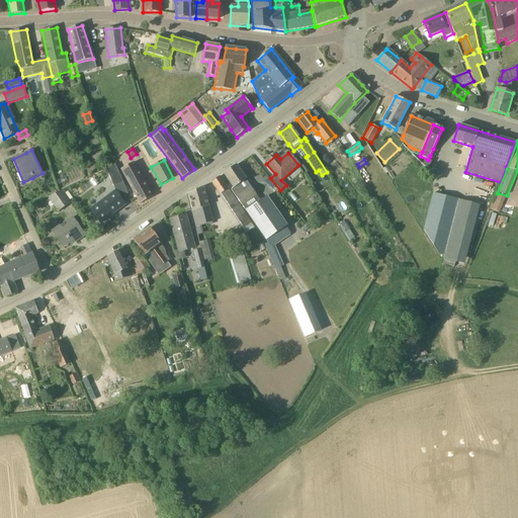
[(134,163),(121,170),(140,204),(153,197),(134,163)]
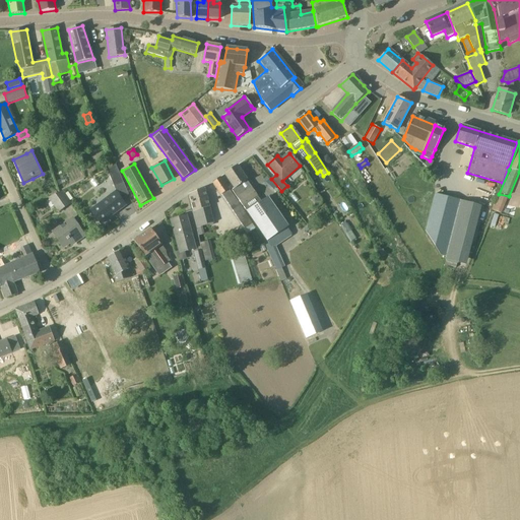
[(276,247),(291,236),(286,229),(288,228),(268,197),(261,202),(237,166),(224,175),(235,189),(232,190),(238,198),(247,211),(246,211),(269,244),(266,246),(276,270),(275,271),(279,280),(284,278),(280,270),(284,267),(276,247)]
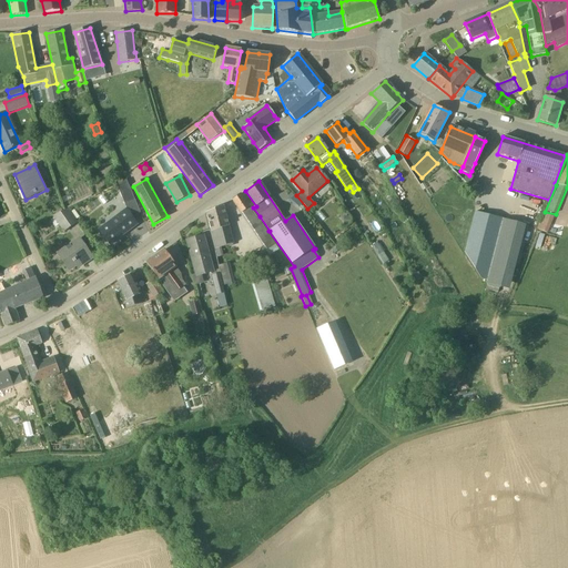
[(127,182),(118,185),(125,205),(134,201),(127,182)]
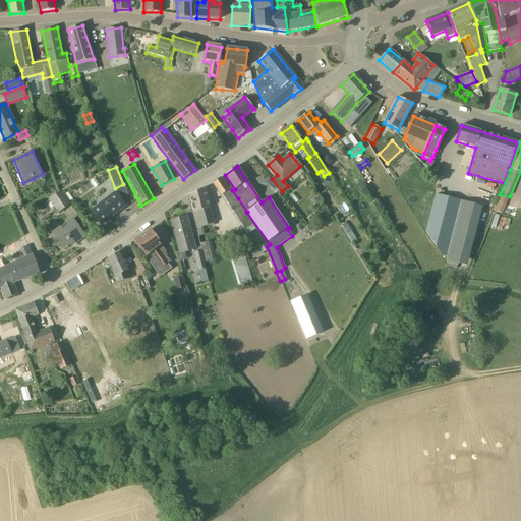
[(252,225),(221,178),(213,183),(222,195),(220,196),(243,231),(252,225)]
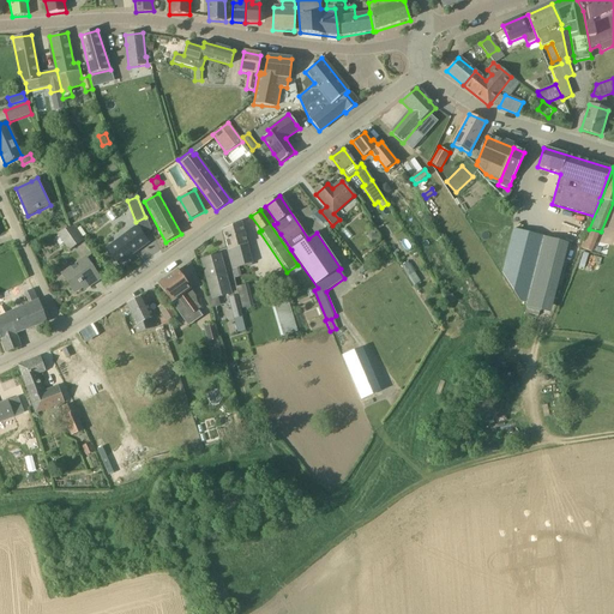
[(241,223),(222,229),(233,270),(252,264),(241,223)]
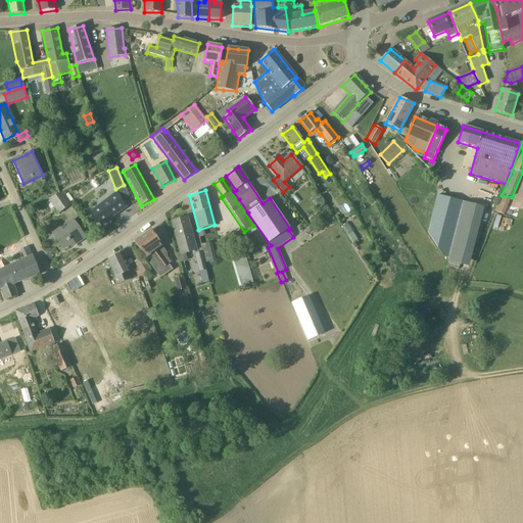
[(72,205),(62,193),(48,199),(49,201),(58,214),(72,205)]
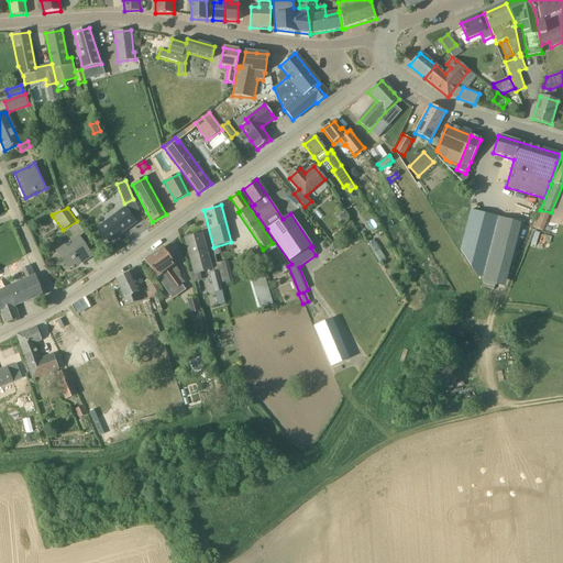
[(136,223),(124,208),(98,228),(109,243),(136,223)]
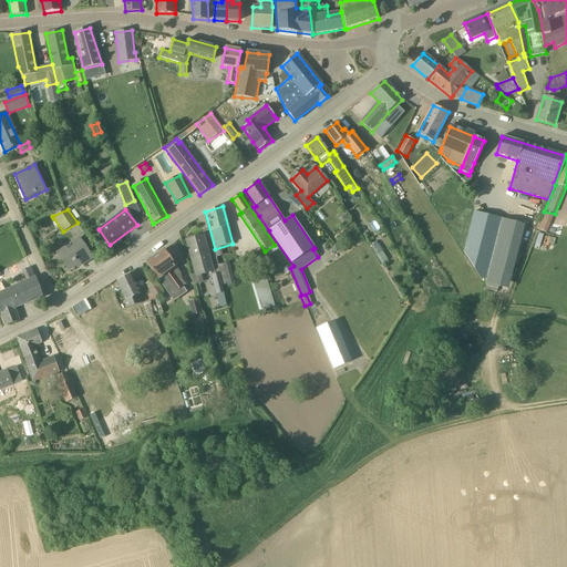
[(502,219),(475,213),(464,255),(483,282),(485,284),(502,219)]
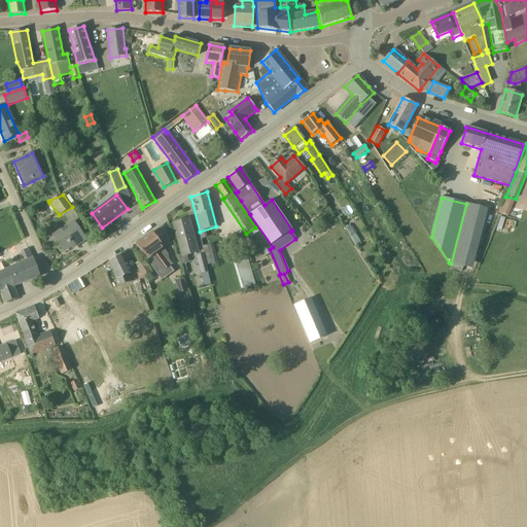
[(514,202),(504,198),(498,213),(507,217),(514,202)]
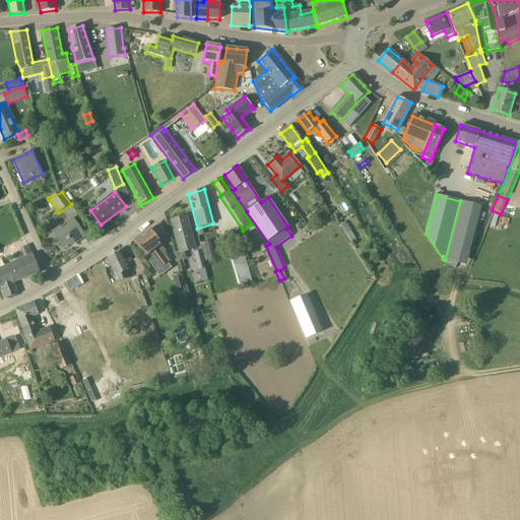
[(195,249),(186,216),(171,220),(180,253),(195,249)]
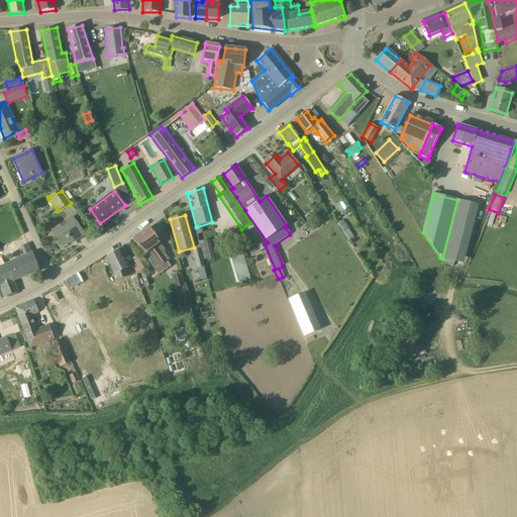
[(84,235),(72,218),(53,231),(63,246),(74,239),(75,241),(84,235)]
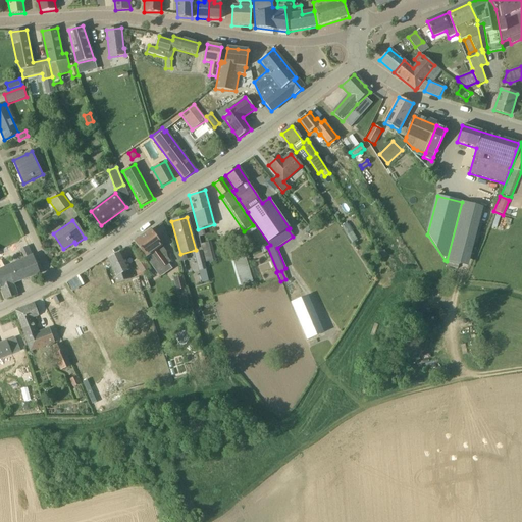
[(352,243),(356,241),(346,223),(342,226),(352,243)]
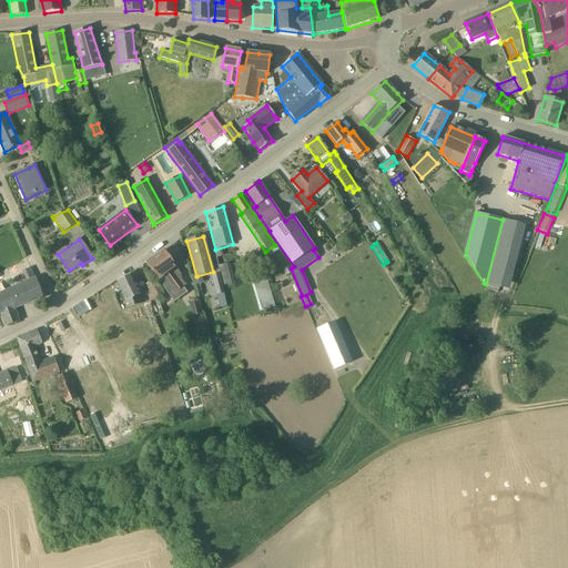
[(176,267),(164,251),(146,264),(159,281),(170,297),(183,287),(171,271),(176,267)]
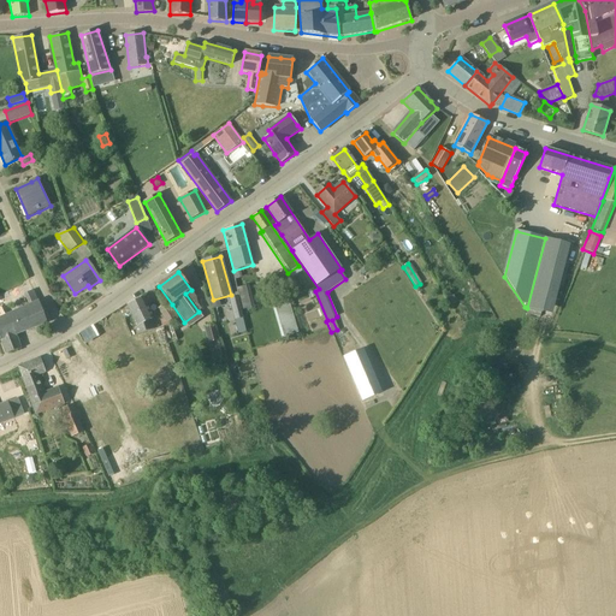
[(250,286),(238,289),(242,311),(255,308),(250,286)]
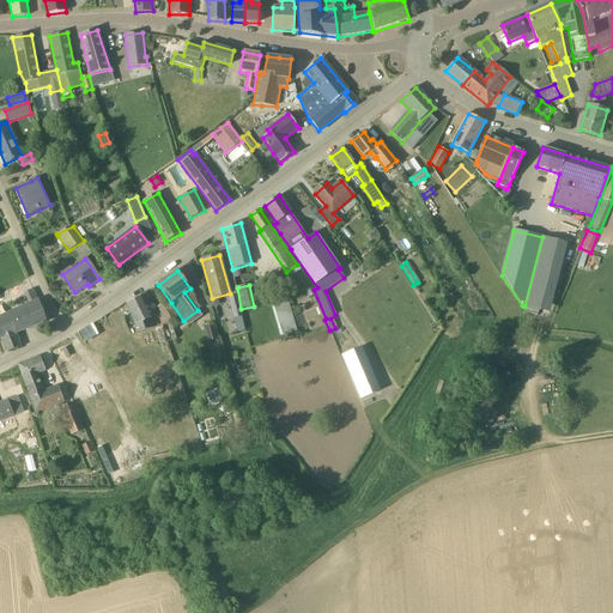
[(17,333),(38,326),(47,322),(38,299),(34,289),(23,293),(28,304),(6,315),(2,307),(0,307),(0,335),(6,352),(22,347),(17,333)]
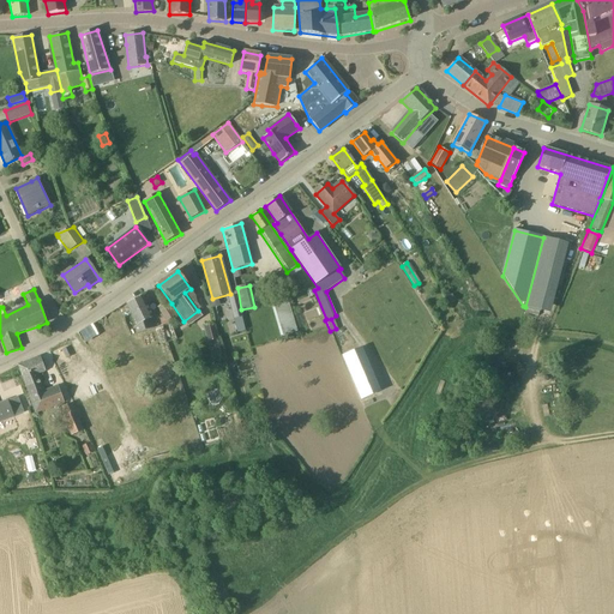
[(286,294),(269,299),(281,336),(298,330),(286,294)]
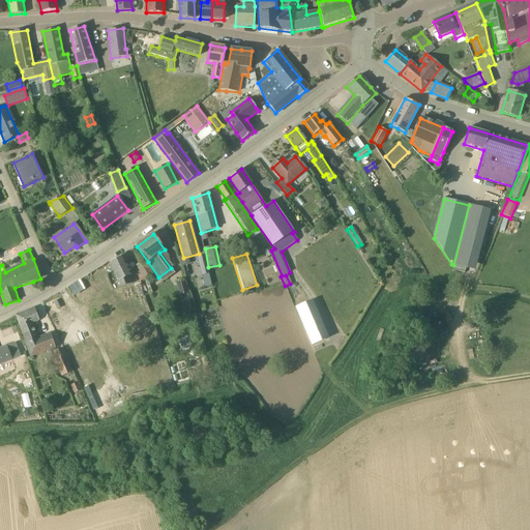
[(393,261),(389,255),(385,257),(389,264),(393,261)]
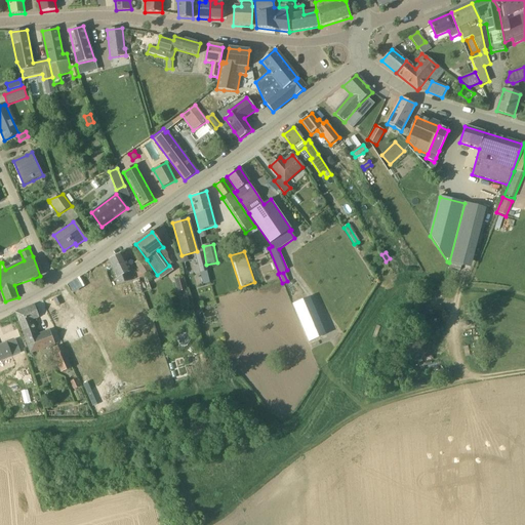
[(121,254),(109,260),(117,278),(115,279),(117,285),(131,281),(128,273),(130,273),(121,254)]
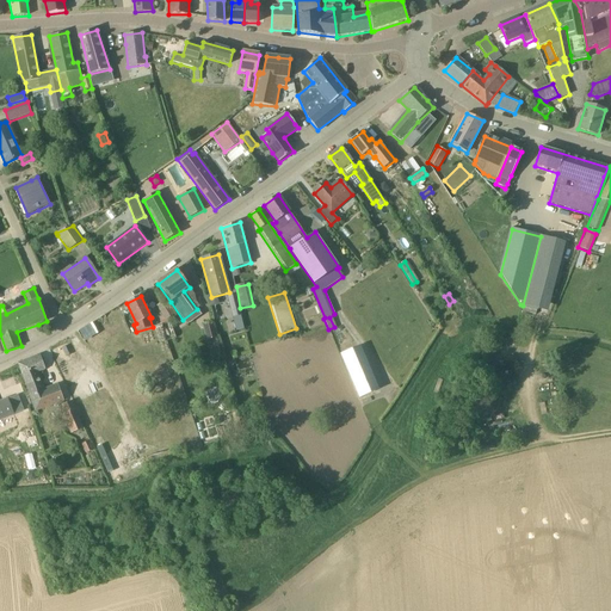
[(236,296),(228,297),(236,331),(245,329),(241,315),(236,296)]
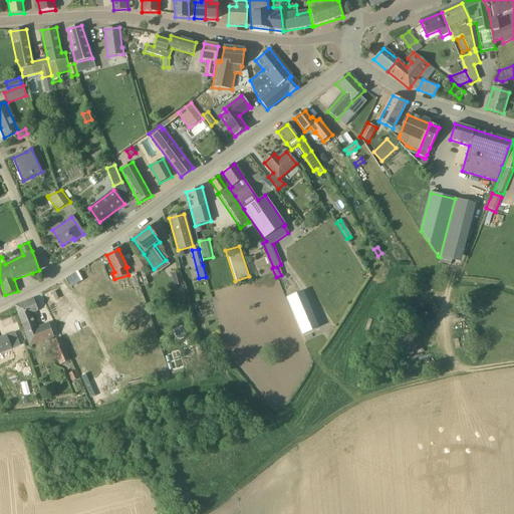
[(139,253),(133,257),(140,269),(147,265),(139,253)]
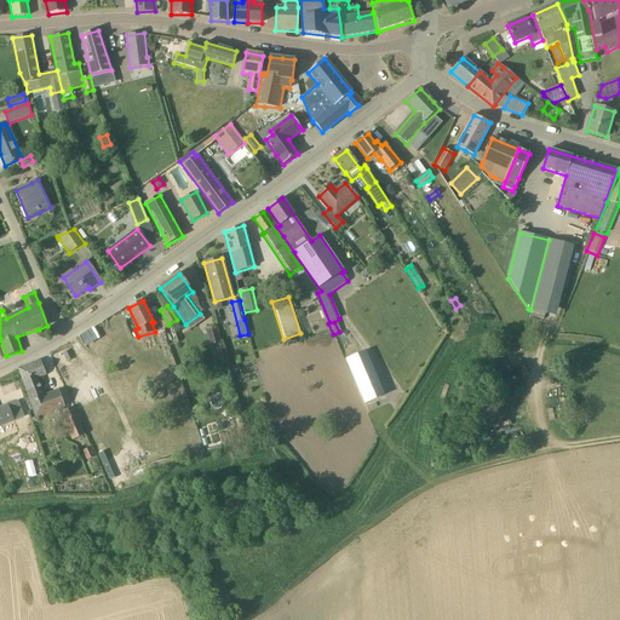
[(105,319),(78,336),(85,346),(113,329),(105,319)]
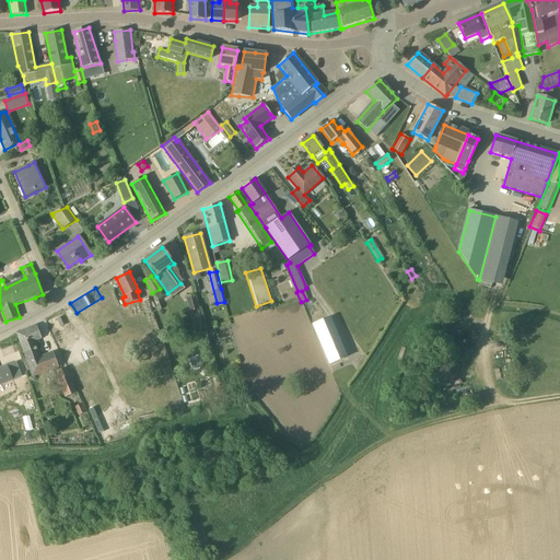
[(156,294),(148,298),(153,313),(162,310),(156,294)]
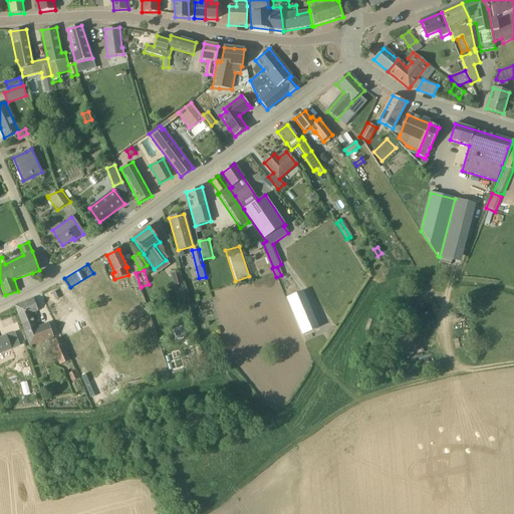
[(182,284),(179,272),(171,274),(178,298),(185,296),(182,284)]
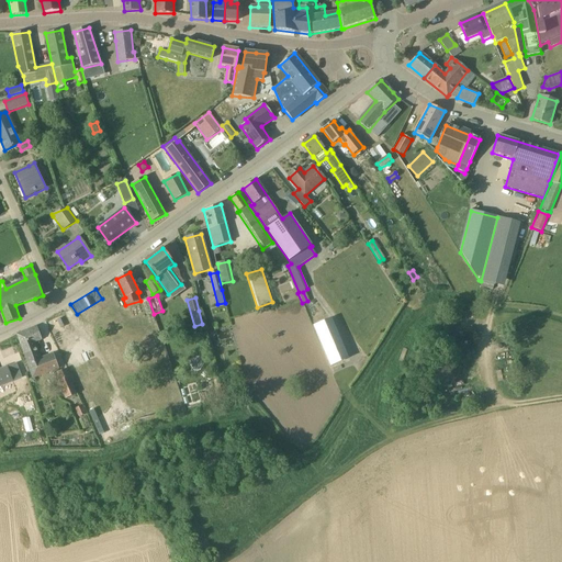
[(69,371),(86,364),(64,314),(47,321),(69,371)]
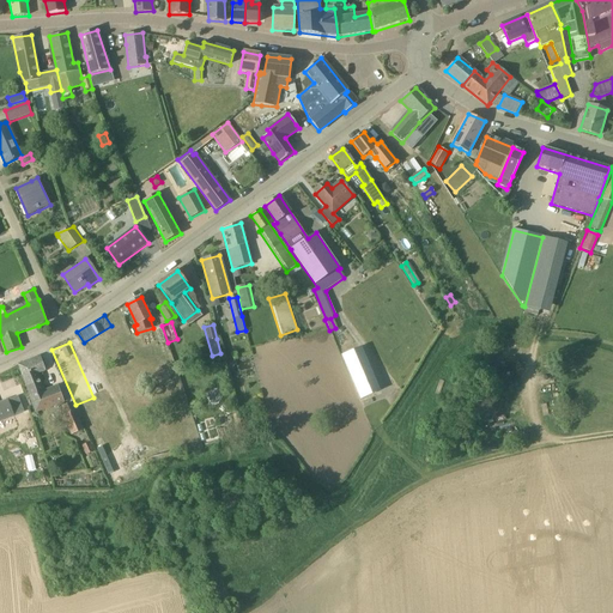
[(362,346),(341,354),(360,398),(381,389),(362,346)]
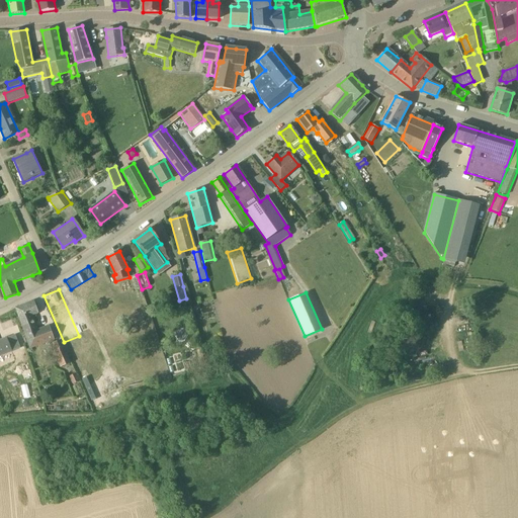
[(38,313),(33,301),(16,309),(30,348),(54,340),(49,327),(37,332),(31,316),(38,313)]
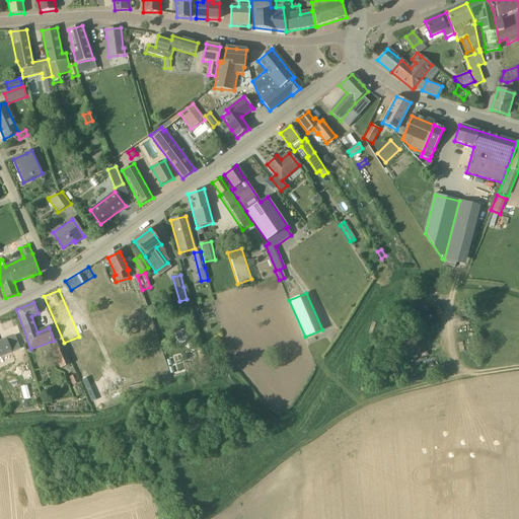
[(0,357),(21,349),(16,336),(6,340),(0,342),(0,357)]
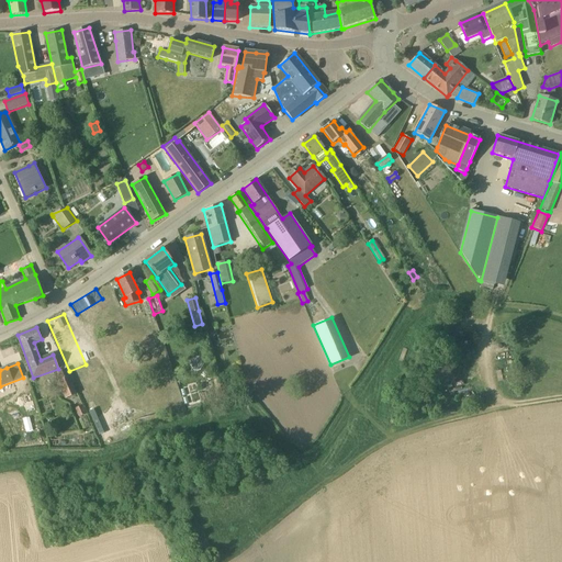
[(65,371),(57,373),(60,380),(56,382),(60,393),(63,392),(65,397),(74,394),(65,371)]
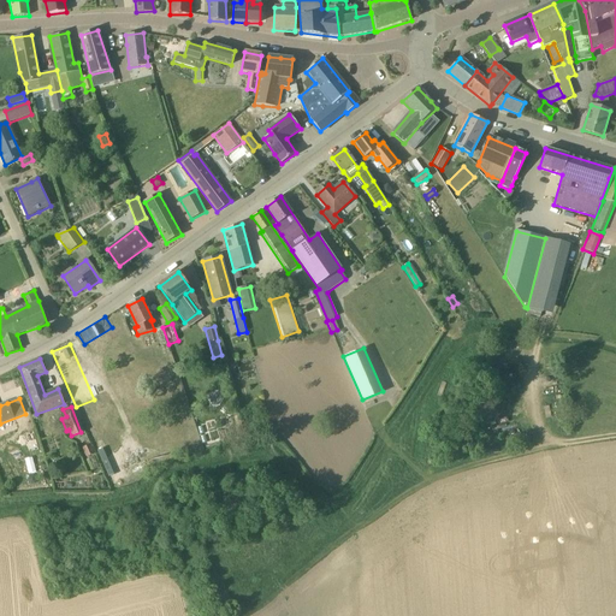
[(89,444),(82,448),(87,456),(93,454),(89,444)]
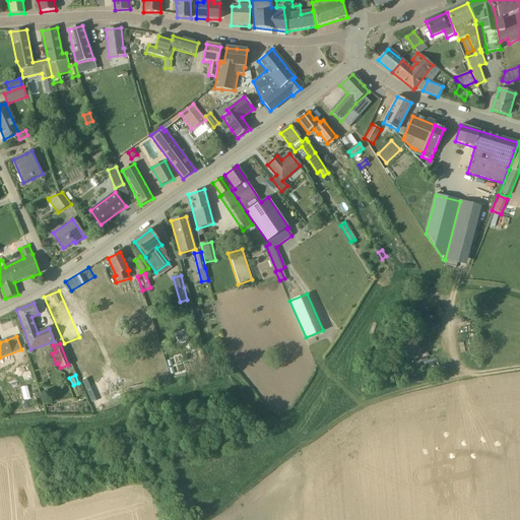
[(79,385),(73,388),(76,396),(83,394),(79,385)]
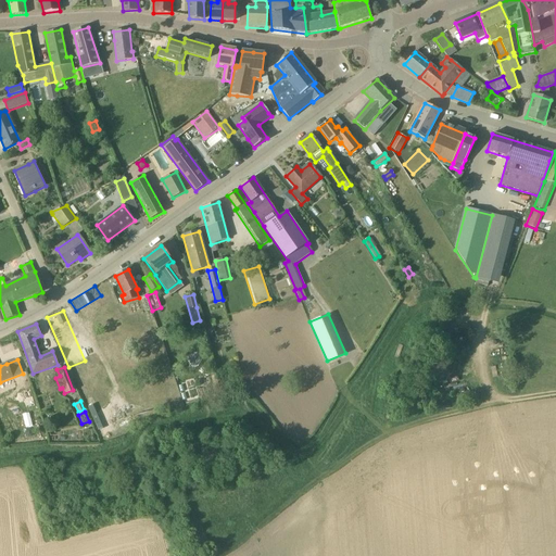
[(139,475),(127,478),(129,487),(141,482),(139,475)]
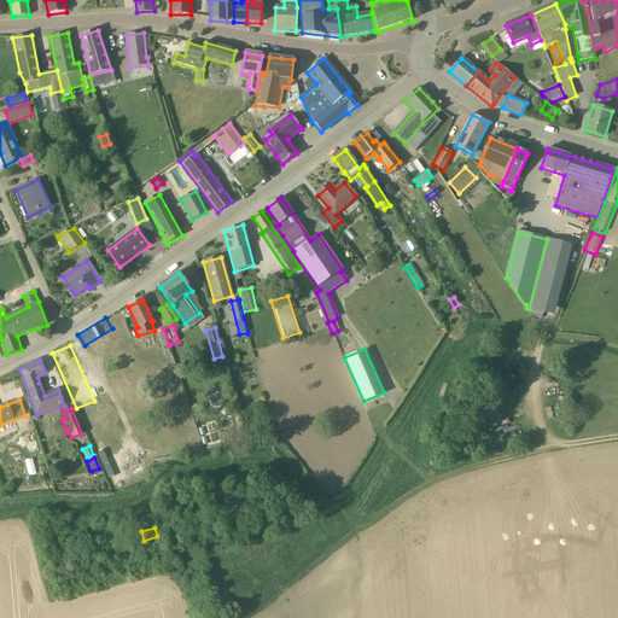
[(85,547),(70,551),(73,560),(87,557),(85,547)]
